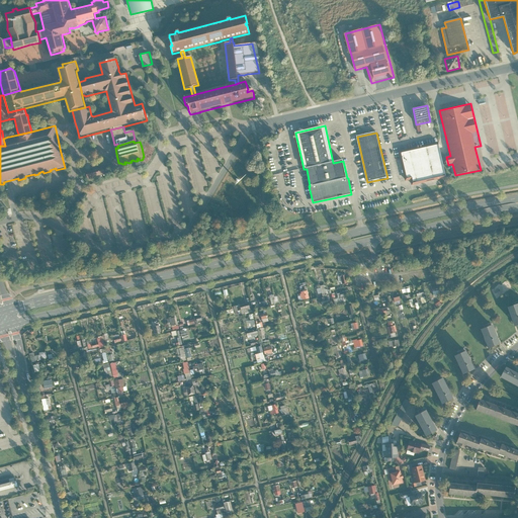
[(437,144),(415,149),(423,183),(445,178),(437,144)]
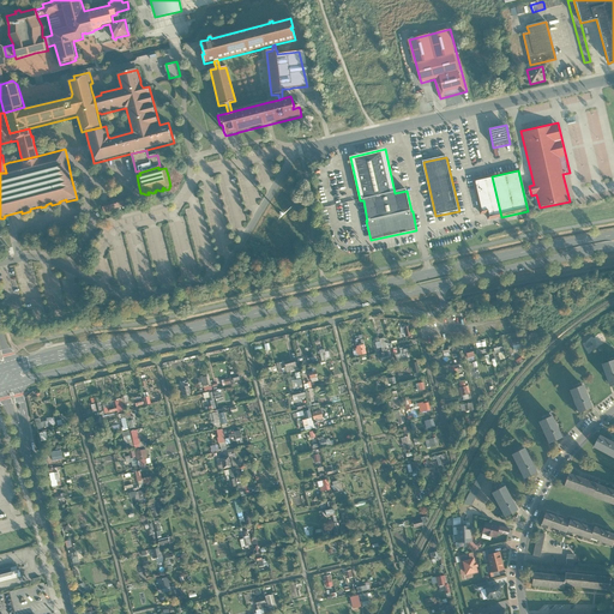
[(488,221),(501,217),(492,176),(471,180),(480,215),(486,214),(488,221)]
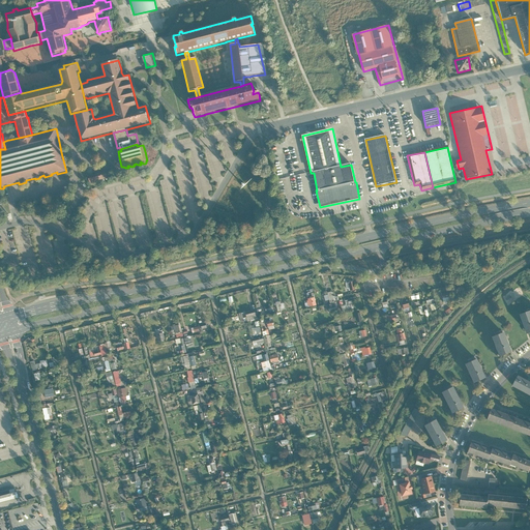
[(94,173),(95,175),(92,176),(88,177),(90,183),(110,178),(108,170),(94,173)]
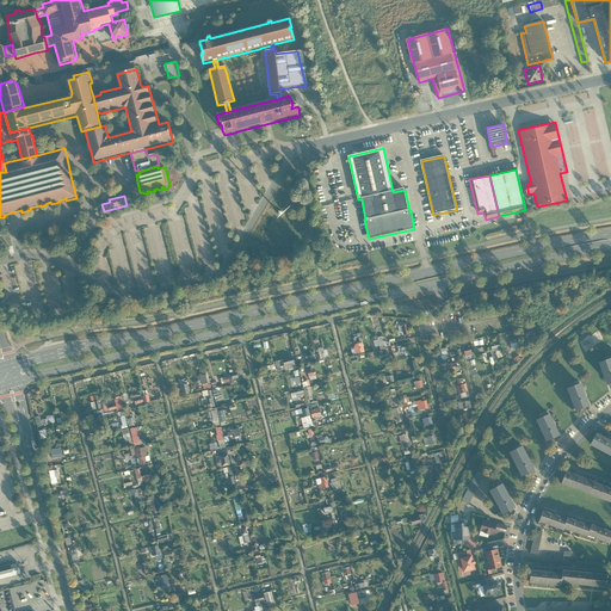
[(380,359),(388,357),(383,335),(377,337),(378,339),(374,340),(376,346),(380,345),(381,350),(376,351),(377,357),(380,356),(380,359)]
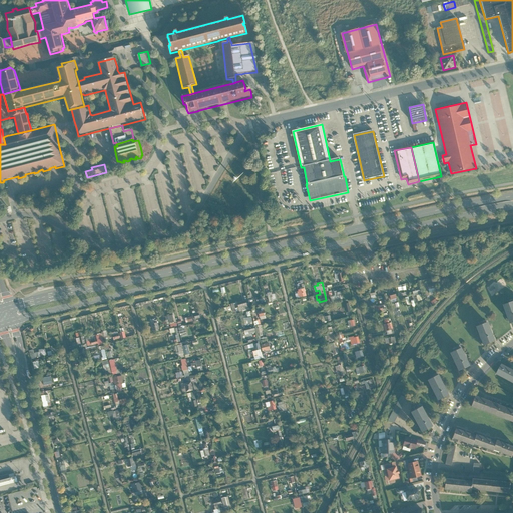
[(434,282),(428,284),(430,293),(436,291),(434,282)]
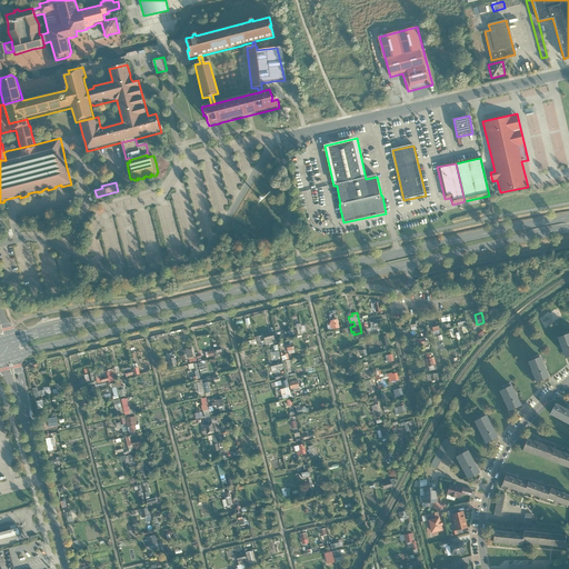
[(332,330),(339,328),(337,320),(330,321),(330,323),(329,323),(330,329),(331,328),(332,330)]
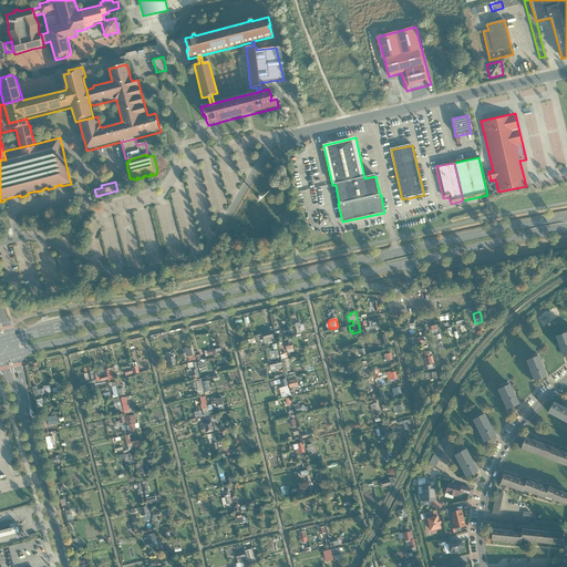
[(437,321),(431,323),(433,331),(440,329),(437,321)]
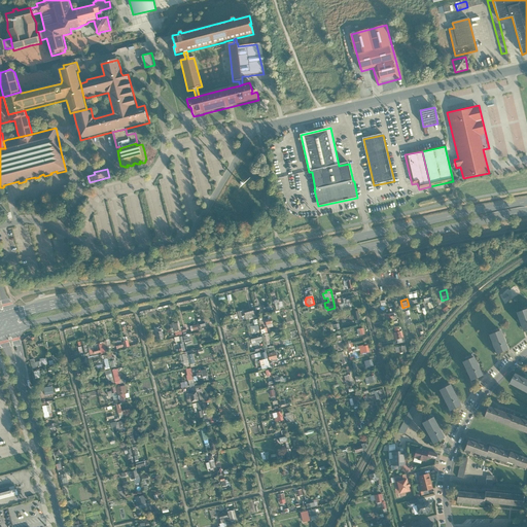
[(284,308),(283,301),(280,302),(280,300),(275,300),(276,309),(284,308)]
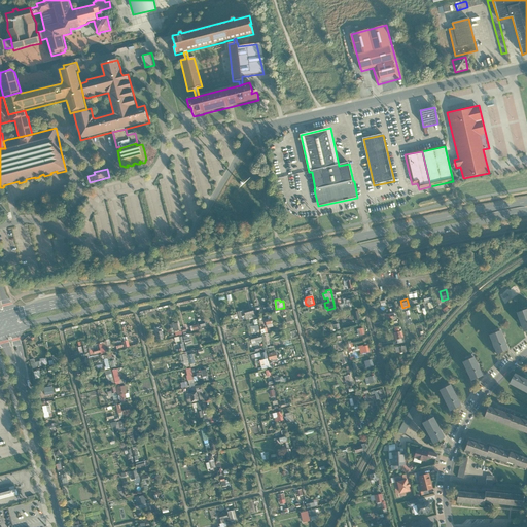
[(271,303),(264,305),(266,311),(273,309),(271,303)]
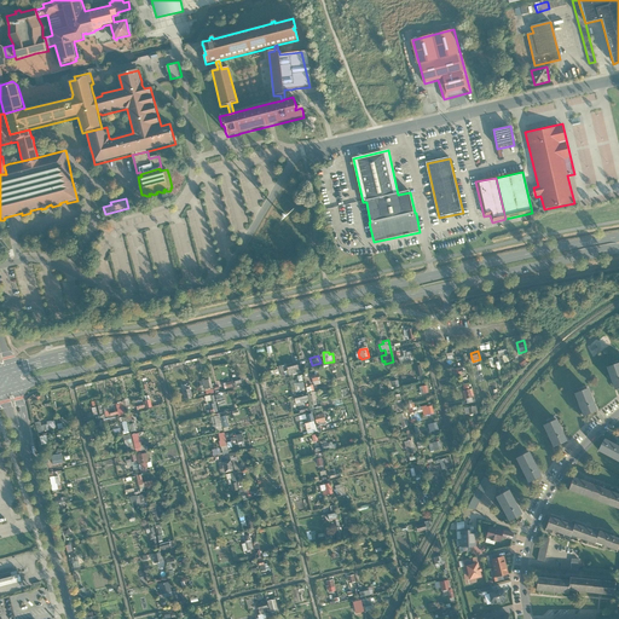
[(300,364),(293,366),(291,363),(279,366),(282,377),(301,372),(300,364)]
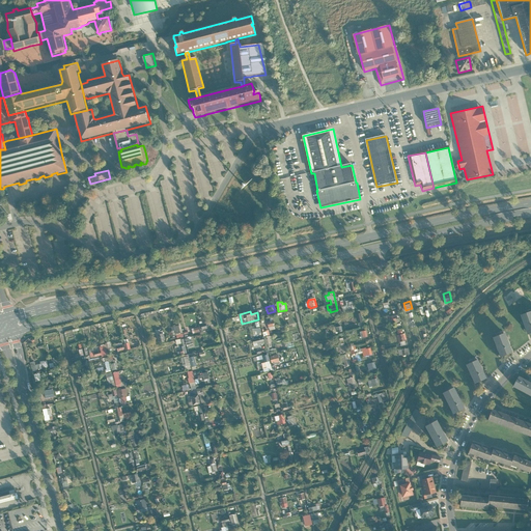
[(530,311),(522,315),(529,334),(530,333),(530,311)]
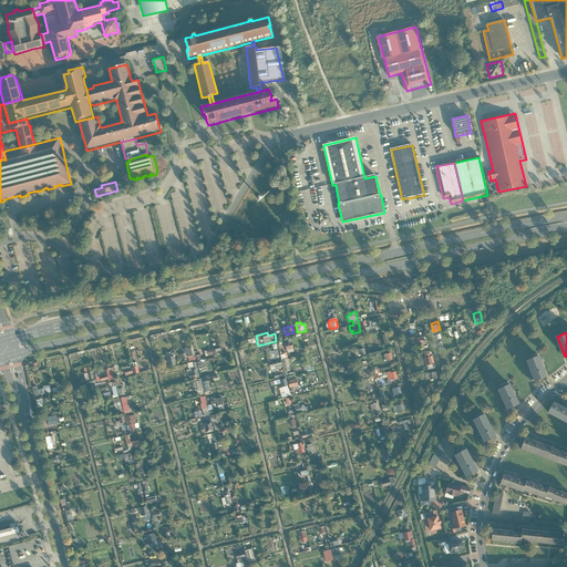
[(424,358),(426,366),(428,366),(429,369),(434,368),(433,363),(435,362),(432,351),(424,353),(425,358),(424,358)]
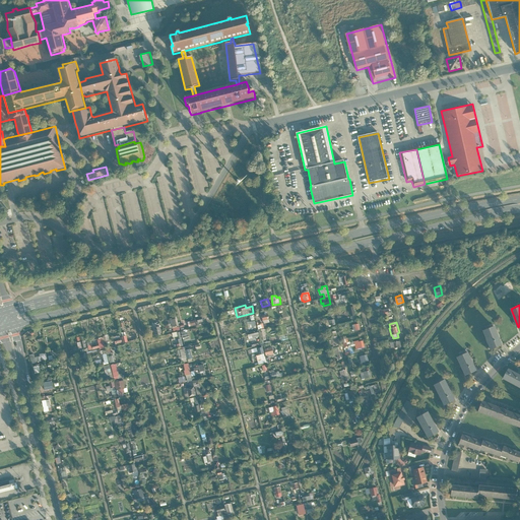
[(493,325),(481,329),(490,348),(501,344),(493,325)]
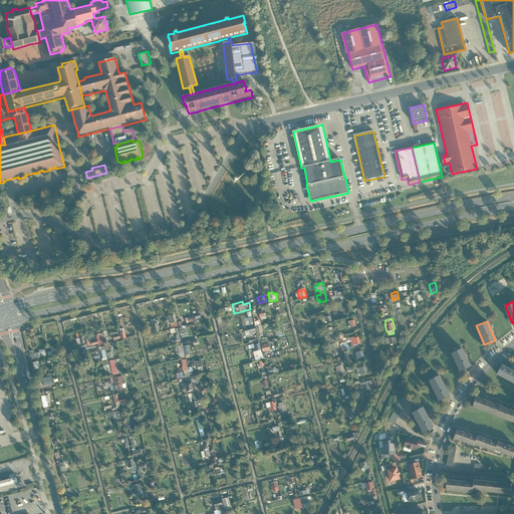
[(159,322),(153,323),(155,331),(161,329),(159,322)]
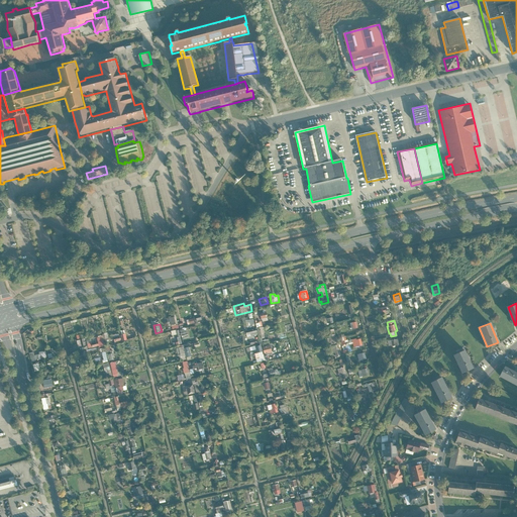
[(185,338),(189,337),(188,327),(181,328),(182,335),(185,335),(185,338)]
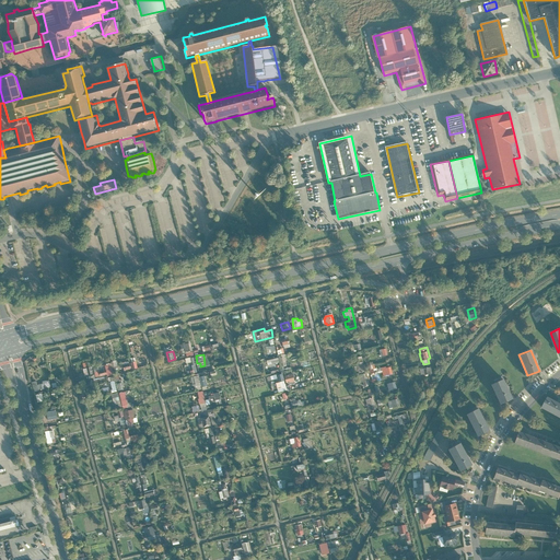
[(198,372),(195,357),(186,358),(187,363),(191,362),(194,373),(198,372)]
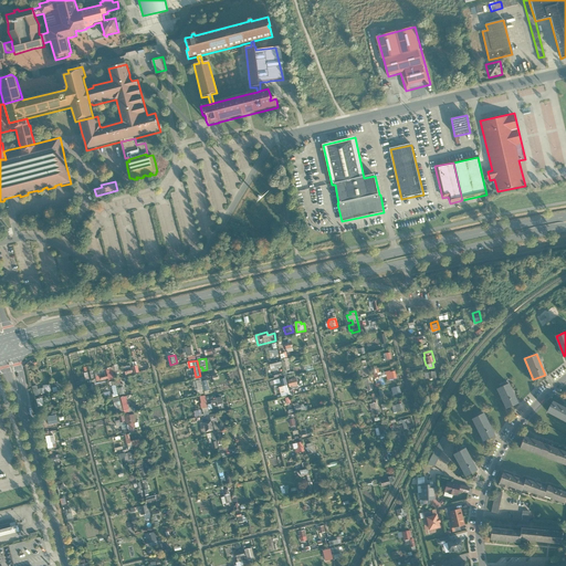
[(95,371),(97,380),(108,378),(109,379),(115,378),(114,373),(119,371),(118,364),(112,365),(112,368),(106,369),(107,374),(101,375),(100,370),(95,371)]
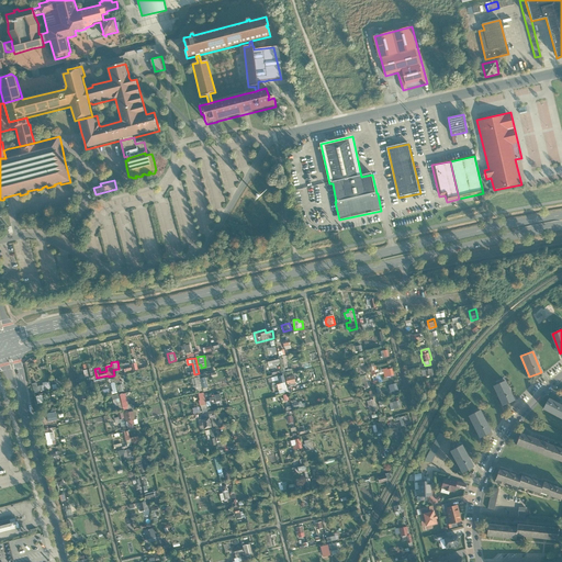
[(388,377),(395,374),(392,367),(385,370),(388,377)]
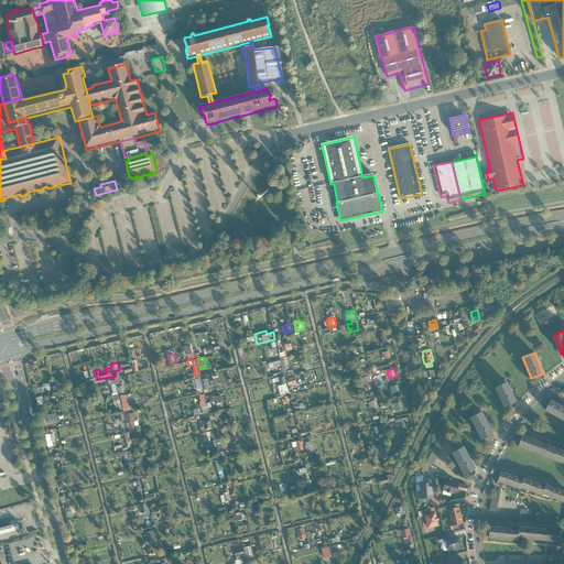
[(86,379),(95,377),(93,369),(85,370),(86,379)]
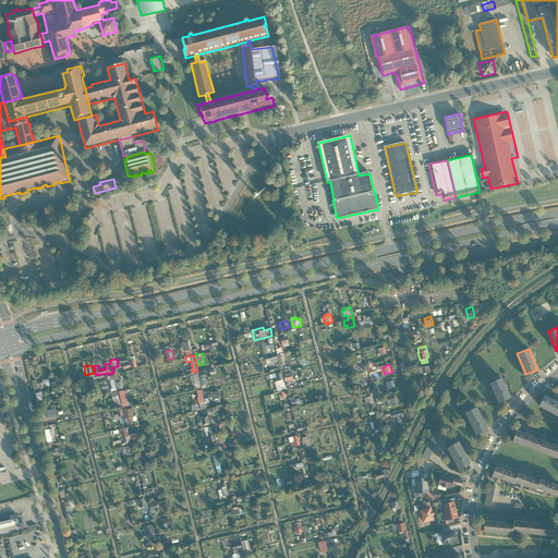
[(197,387),(207,385),(204,371),(196,373),(196,374),(190,376),(193,387),(197,386),(197,387)]
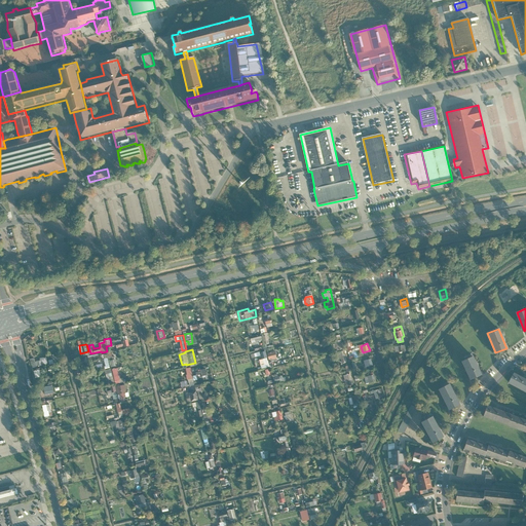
[(262,368),(270,367),(266,350),(261,351),(263,359),(260,360),(262,368)]
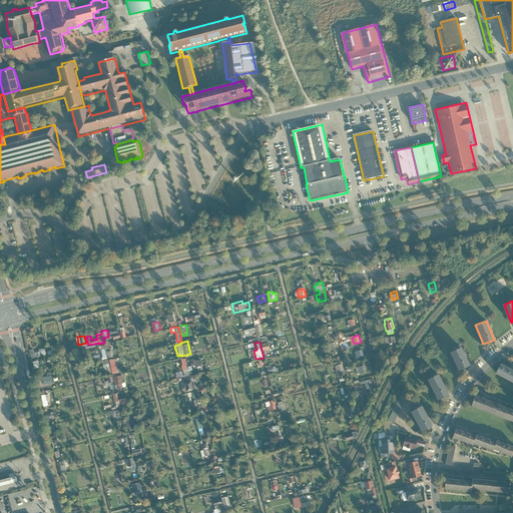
[(263,351),(271,350),(270,342),(262,343),(263,351)]
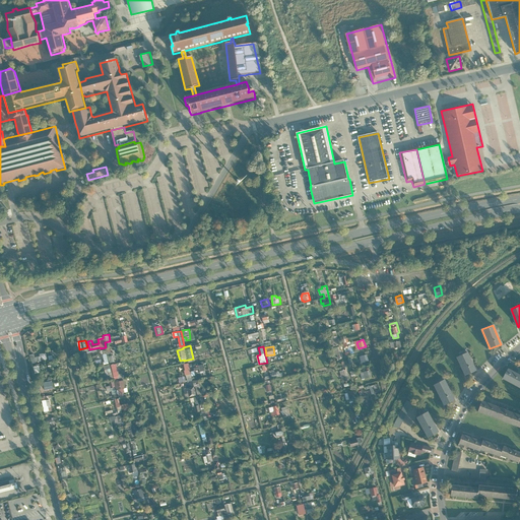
[(338,359),(343,359),(341,346),(333,347),(335,354),(338,354),(338,359)]
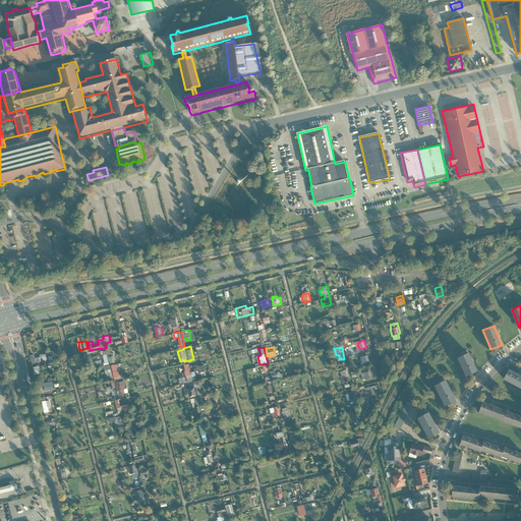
[(49,360),(57,359),(56,350),(48,351),(49,360)]
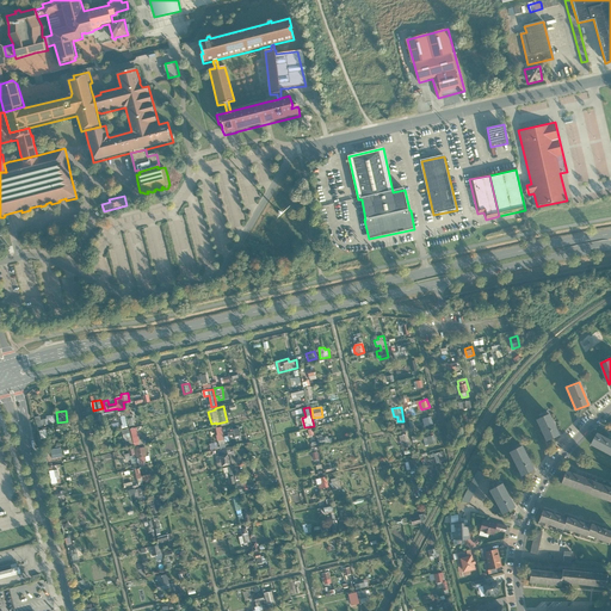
[(548,413),(536,419),(545,440),(559,434),(548,413)]
